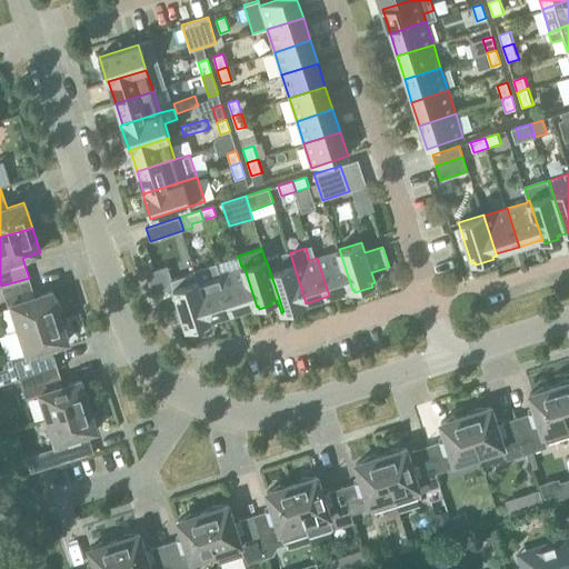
[(349,290),(352,290),(339,249),(337,250),(337,251),(317,258),(329,296),(349,289),(349,290)]
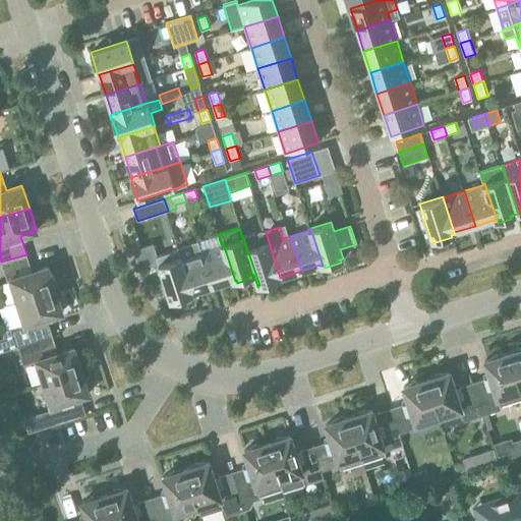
[(280,278),(266,232),(265,232),(265,230),(243,237),(259,285),(265,284),(266,286),(278,283),(277,280),(281,279),(280,278)]
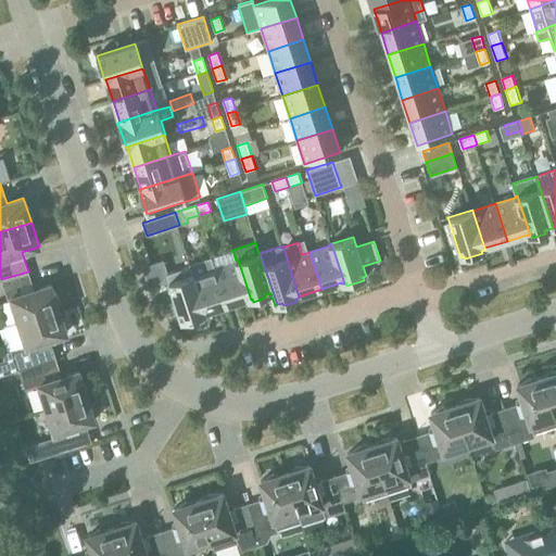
[(211,257),(190,264),(193,274),(193,275),(194,275),(206,312),(227,305),(215,268),(211,257)]
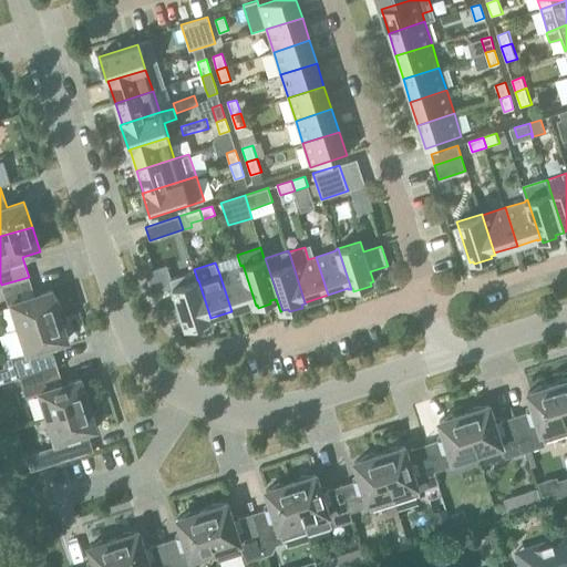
[(240,267),(219,274),(232,311),(253,305),(253,306),(256,306),(243,265),(240,266),(240,267)]
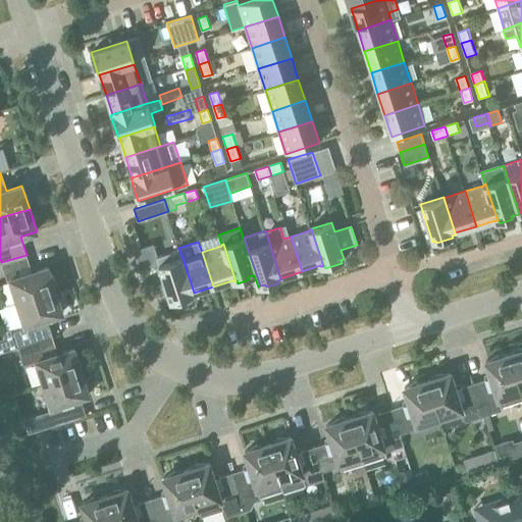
[(178,251),(156,258),(170,302),(173,301),(174,304),(191,298),(190,296),(194,295),(193,293),(194,293),(183,258),(181,258),(181,257),(178,248),(177,249),(178,251)]
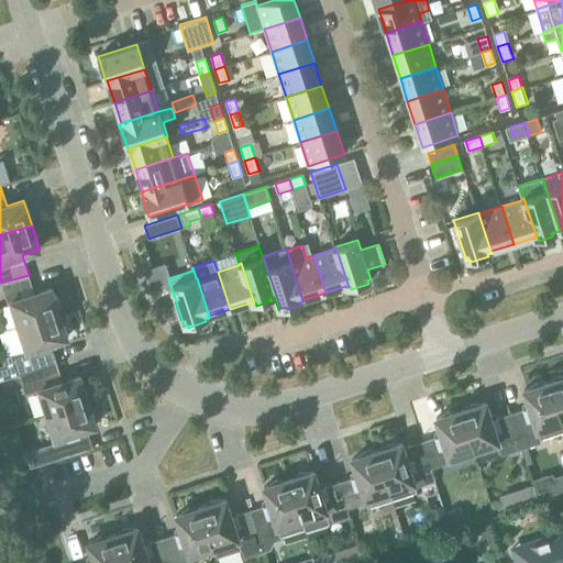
[(19,326),(59,313),(52,288),(34,294),(29,275),(1,283),(8,302),(11,301),(19,326)]
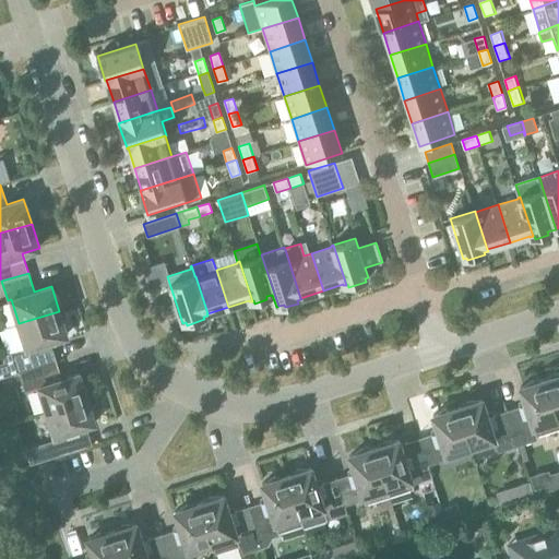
[(19,323),(4,329),(12,353),(23,348),(30,368),(56,360),(50,341),(67,335),(59,311),(19,323)]
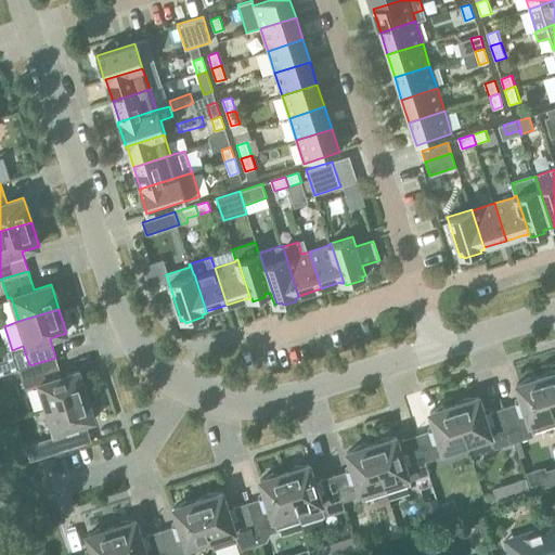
[(29,365),(17,370),(24,389),(39,384),(47,408),(87,395),(79,371),(62,376),(55,358),(29,365)]
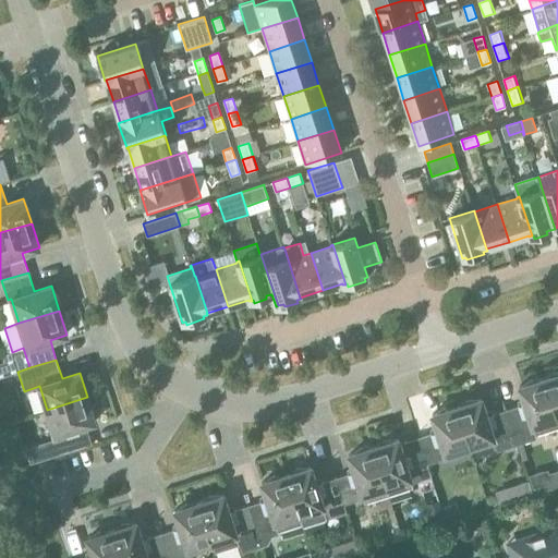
[(557,374),(544,378),(557,423),(557,374)]
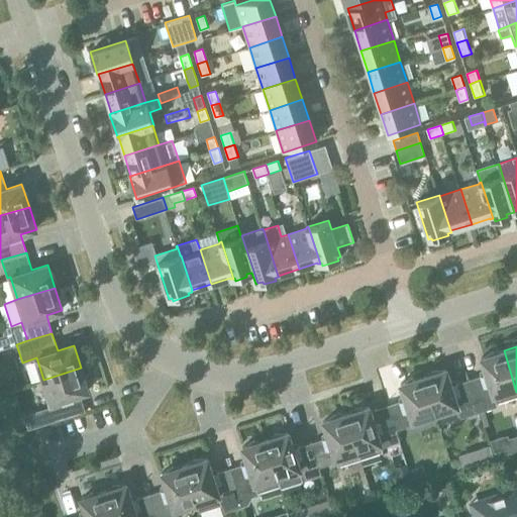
[(498,403),(516,397),(516,392),(504,350),(482,358),(487,374),(469,380),(479,412),(498,406),(498,403)]
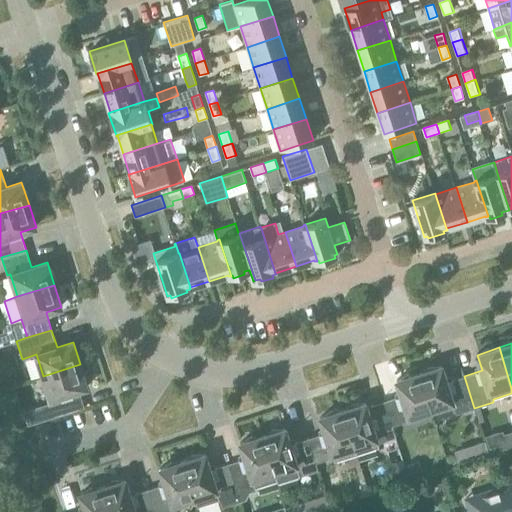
[(80,364),(43,376),(50,398),(47,399),(52,417),(77,409),(71,392),(87,387),(80,364)]
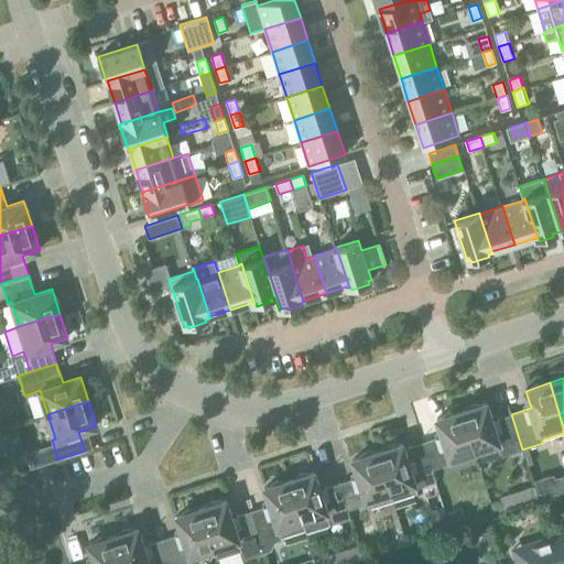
[(522,449),(511,414),(491,421),(486,403),(462,411),(475,452),(499,444),(502,456),(522,449)]
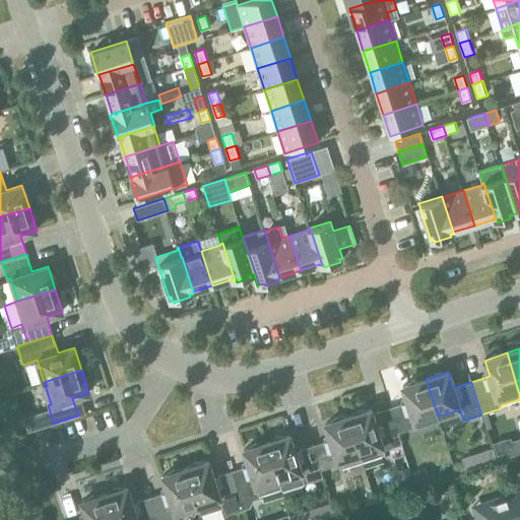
[(415,424),(438,416),(426,379),(403,386),(408,402),(389,408),(393,419),(398,433),(416,427),(415,424)]
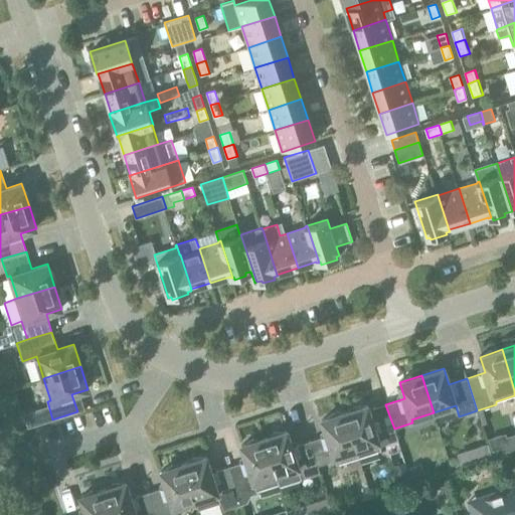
[(394,428),(389,415),(372,421),(367,405),(345,412),(359,459),(381,452),(379,446),(398,440),(394,428)]
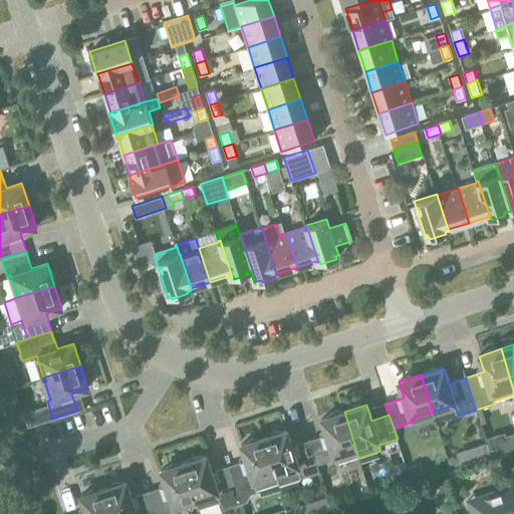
[(336,465),(358,458),(344,412),(321,419),(326,435),(309,440),(316,465),(317,465),(334,459),(336,465)]
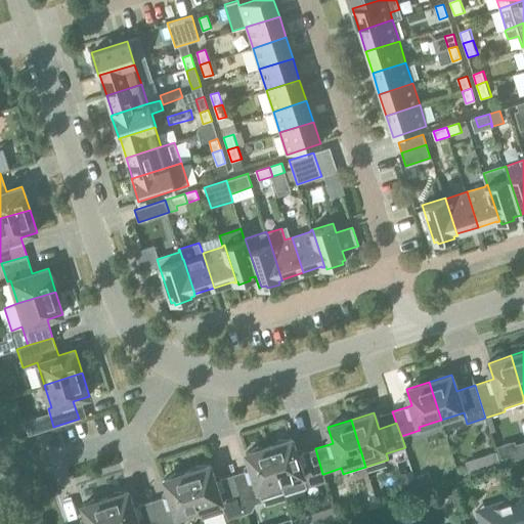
[(322,474),(315,448),(297,454),(292,438),(269,446),(284,493),(285,492),(286,494),(325,481),(323,474),(322,474)]
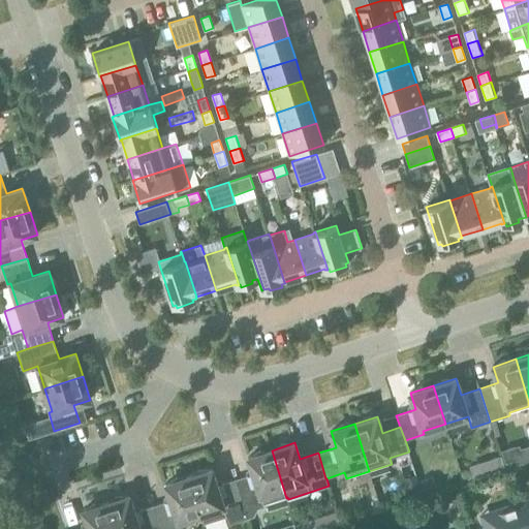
[(501,449),(507,468),(525,462),(521,448),(520,444),(501,449)]
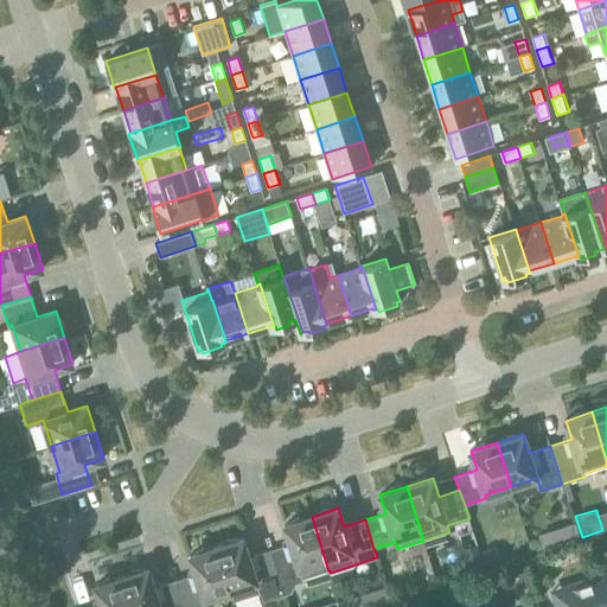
[(305,579),(328,572),(312,517),(285,525),(291,543),(270,550),(279,579),(285,595),(294,593),(298,583),(306,581),(305,579)]
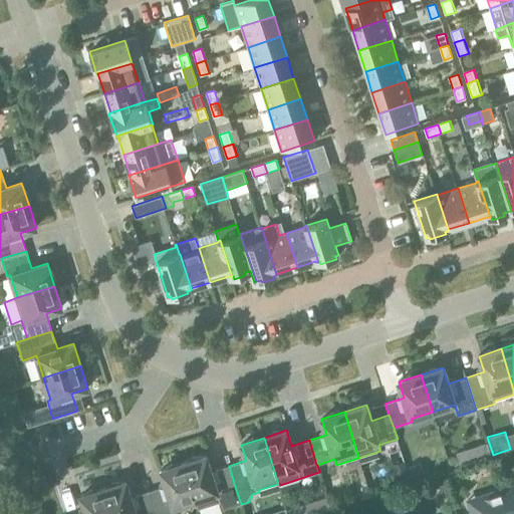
[(476,446),(481,460),(492,457),(487,442),(476,446)]
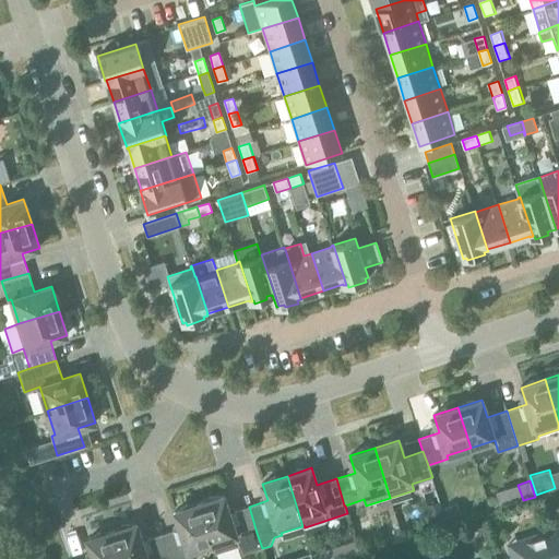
[(224,496),(199,503),(212,544),(215,552),(239,545),(237,539),(257,533),(249,507),(229,513),(224,496)]
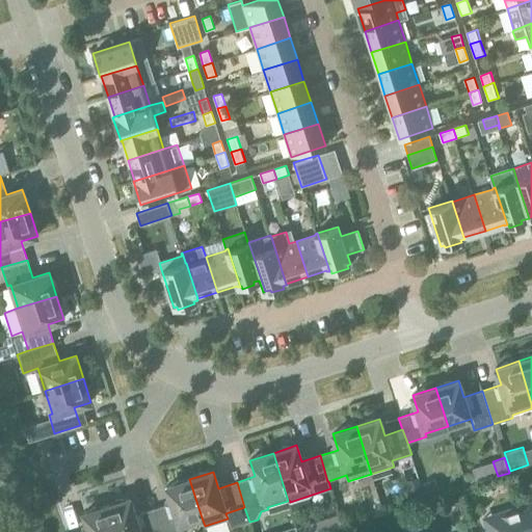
[(181,531),(179,525),(202,517),(189,479),(166,486),(171,503),(153,509),(160,531),(181,531)]
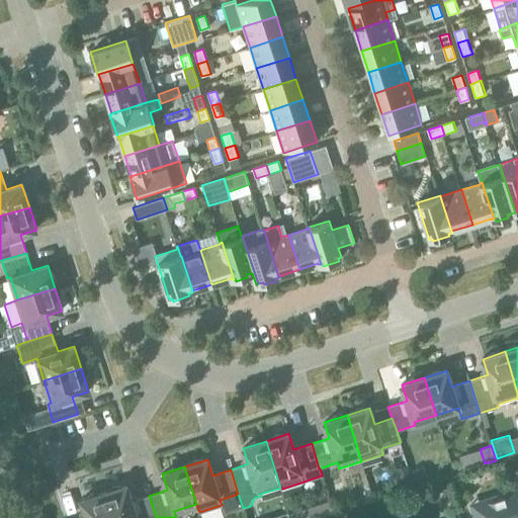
[(156,517),(149,496),(132,501),(126,486),(103,493),(111,517),(156,517)]
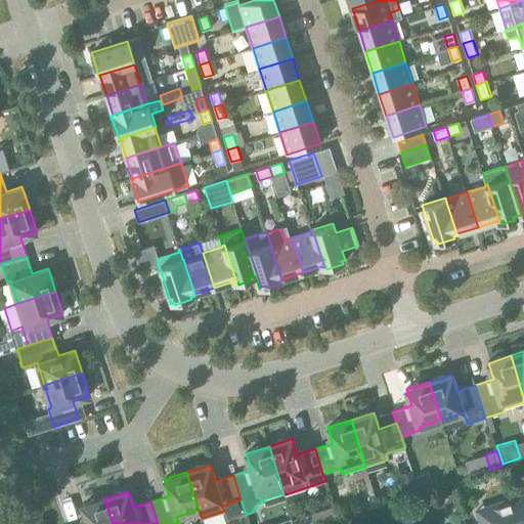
[(496,516),(480,521),(481,523),(523,523),(523,494),(499,503),(503,511),(498,512),(496,516)]
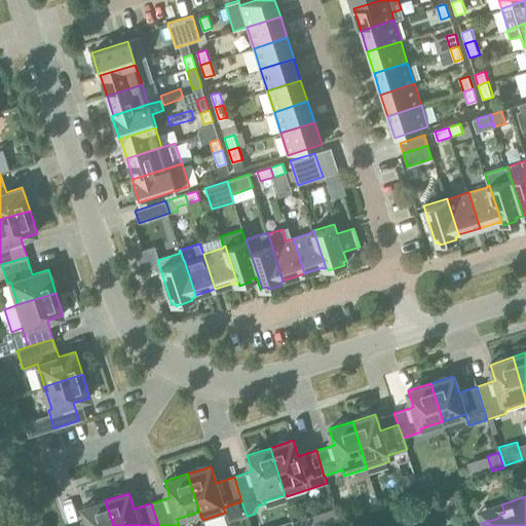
[(113,525),(105,500),(82,508),(87,523),(79,525),(113,525)]
